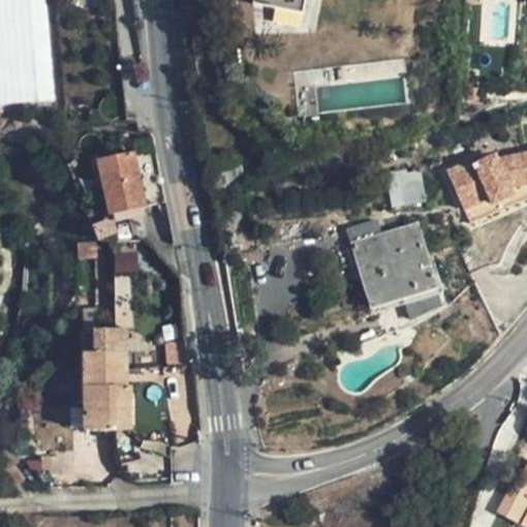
[(0,0),(0,102),(54,98),(45,0),(0,0)]
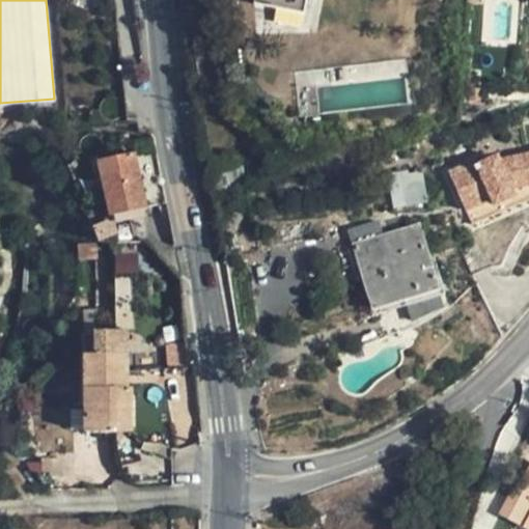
[(309,12),(311,0),(260,0),(259,3),(309,12)]
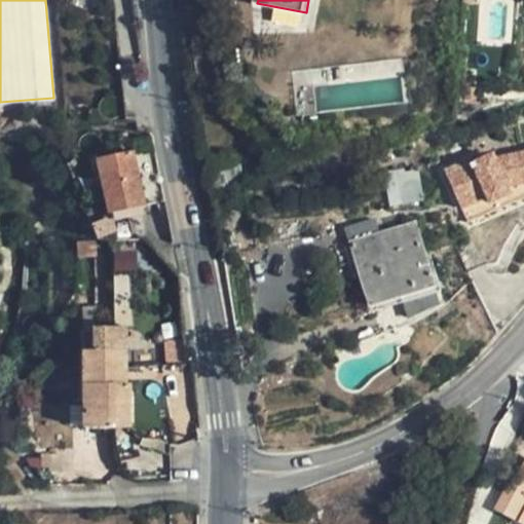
[(109,212),(165,200),(156,148),(101,158),(109,212)]
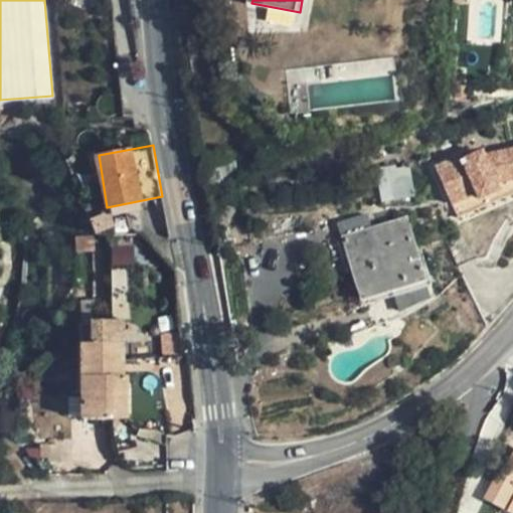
[(460,158),(459,157),(438,166),(454,205),(477,194),(481,200),(503,190),(501,182),(512,179),(512,145),(486,152),(484,147),(460,158)]
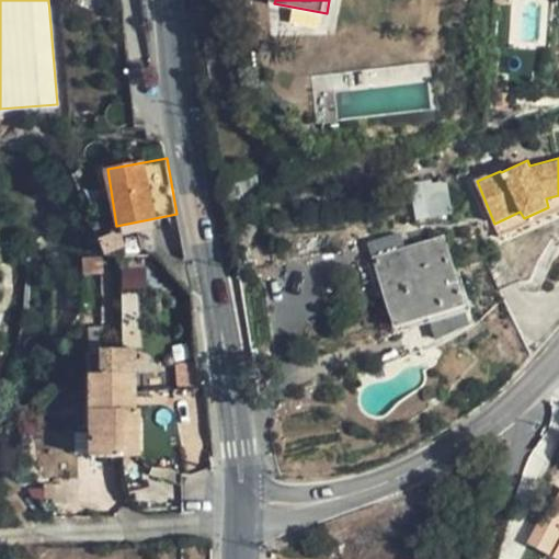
[(445,166),(432,168),(447,191),(445,166)]
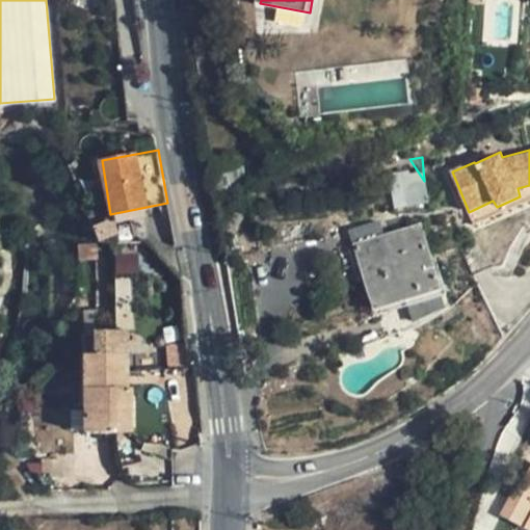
[(426,194),(424,181),(409,159),(390,162),(395,196),(426,194)]
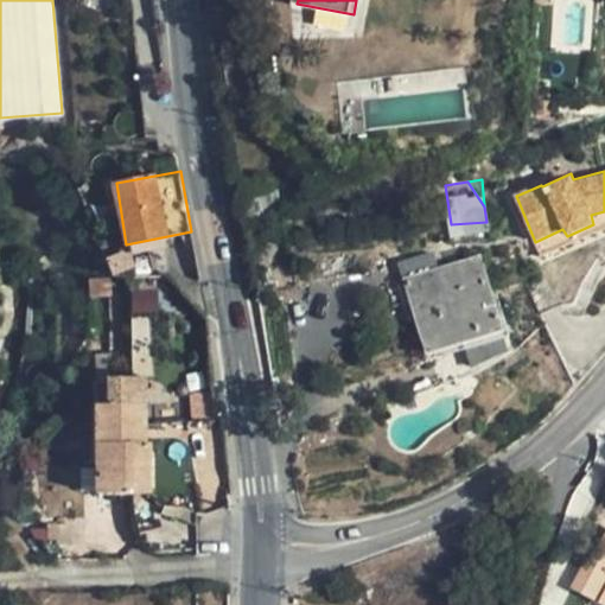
[(403,261),(407,274),(431,350),(501,328),(479,258),(439,266),(435,253),(403,261)]
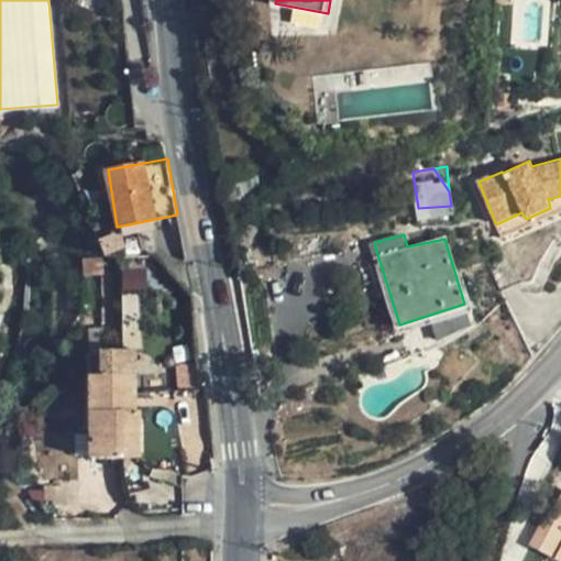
[(122,430),(140,431),(140,410),(135,409),(127,410),(128,392),(136,392),(136,349),(101,348),(100,374),(88,374),(88,458),(121,458),(122,430)]
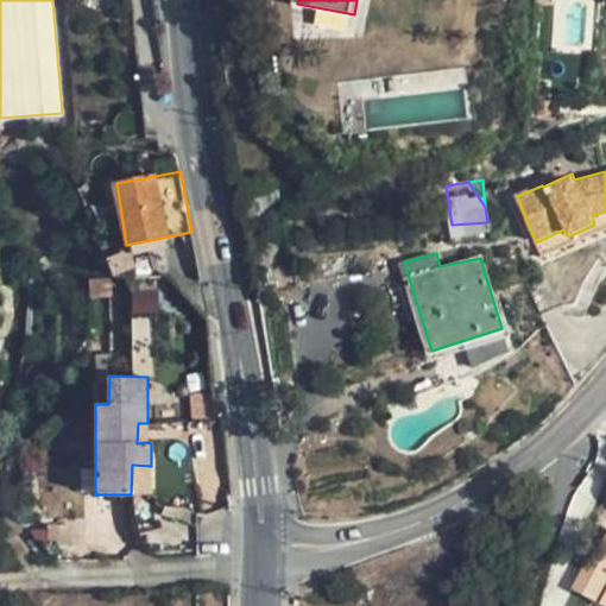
[(146,442),(147,423),(138,423),(137,443),(146,442)]
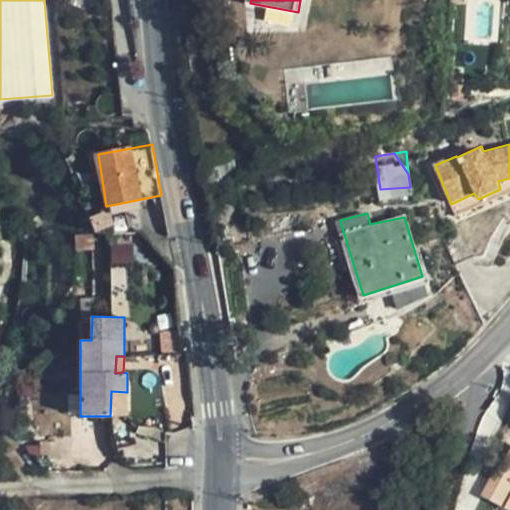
[(127,416),(127,392),(111,391),(110,416),(127,416)]
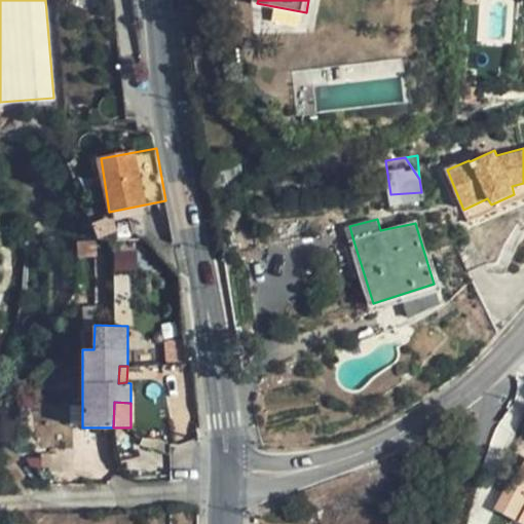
[(522,523),(523,523),(523,476),(511,502),(501,497),(495,510),(522,523)]
